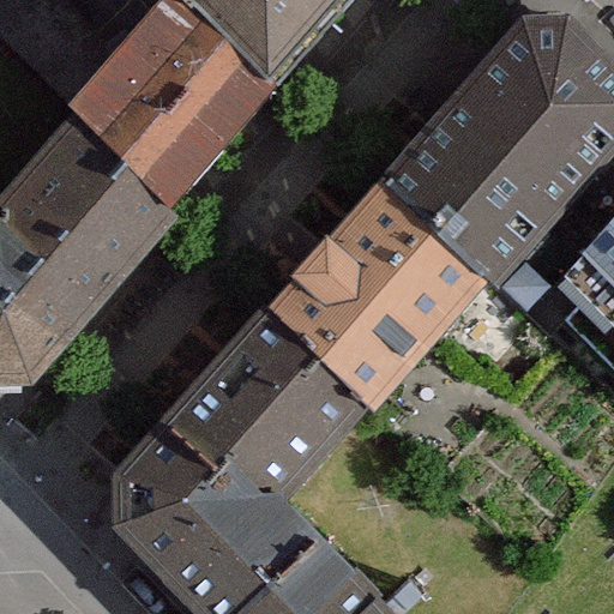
[(351,0),(208,0),(198,11),(275,83),(351,0)]
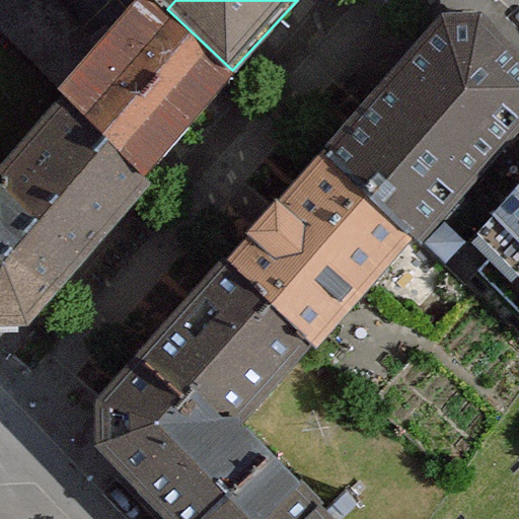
[(228,99),(142,26),(69,113),(155,184),(228,99)]
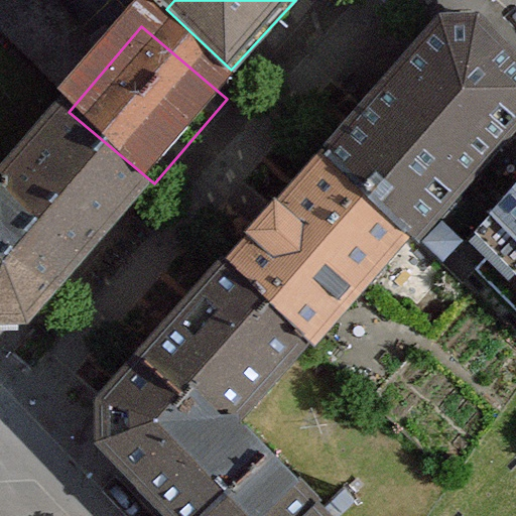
[(515,180),(515,77),(464,29),(339,176),(441,260),(454,250),(515,180)]
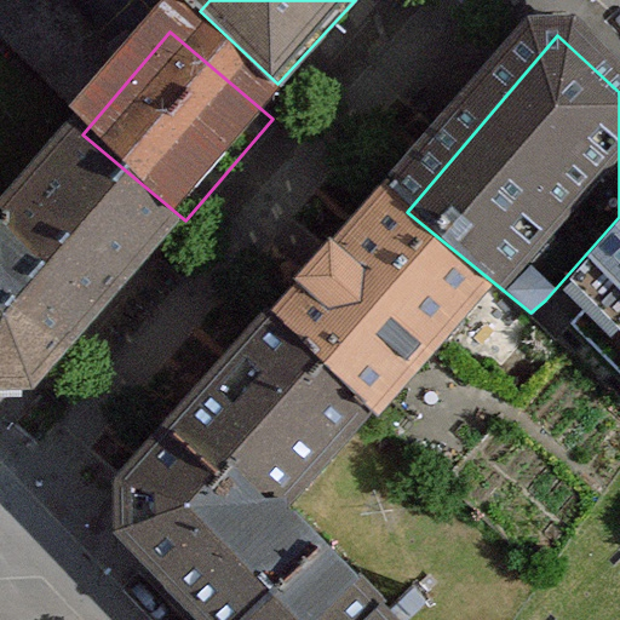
[(155,234),(85,160),(10,231),(0,220),(0,362),(11,373),(155,234)]
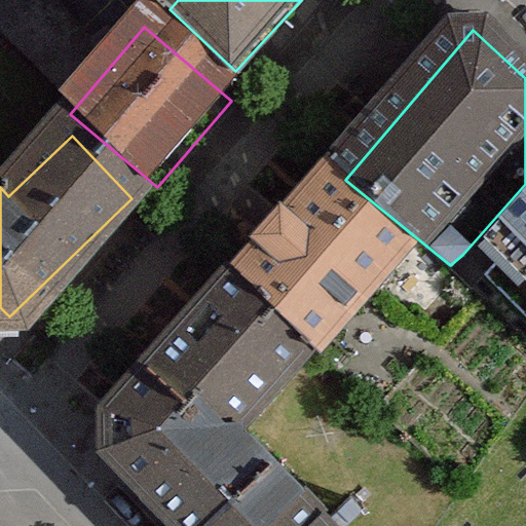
[(420,266),(340,183),(271,250),(351,333),(420,266)]
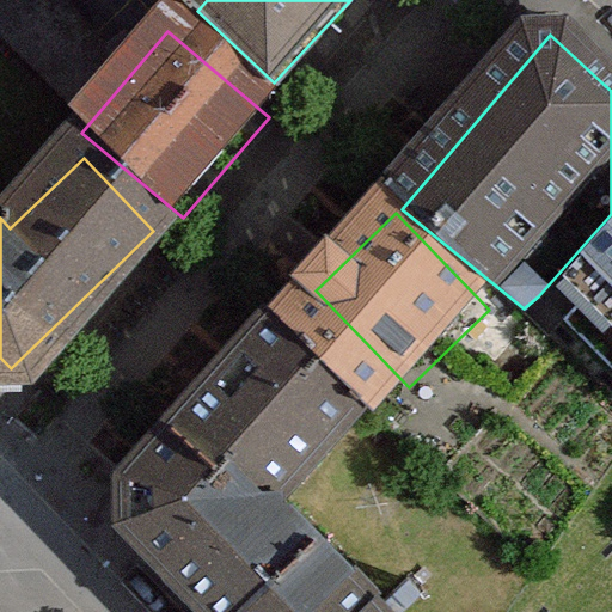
[(611,214),(538,297),(611,367),(611,214)]
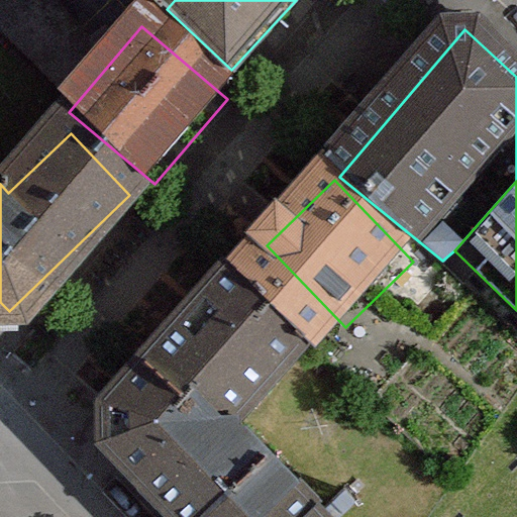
[(318,322),(248,254),(97,409),(201,510),(279,429),(245,397),(318,322)]
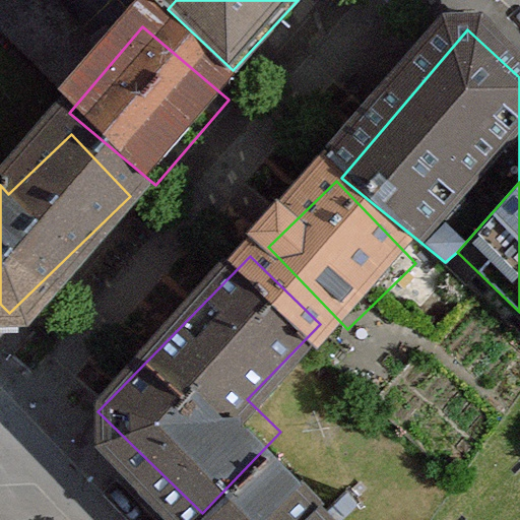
[(354,519),(287,451),(216,519),(354,519)]
